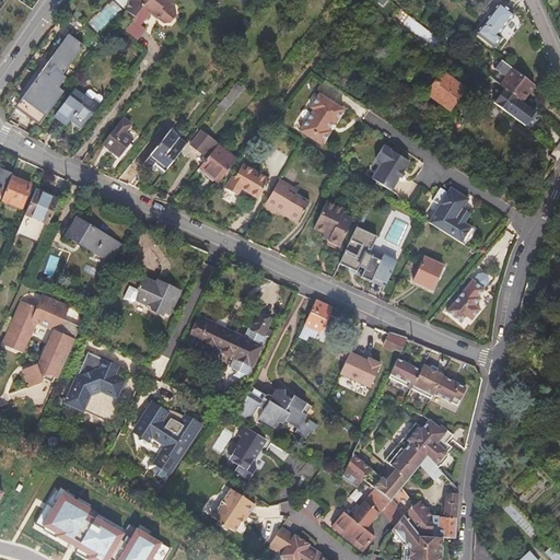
[(116,0),(126,10),(125,11),(126,11),(135,19),(142,9),(151,0),(116,0)]
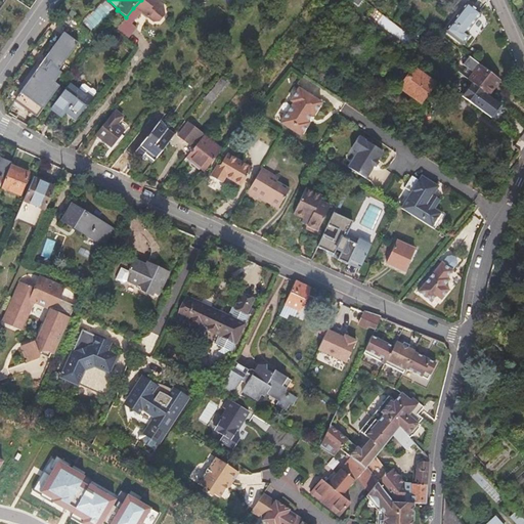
[(158,0),(141,0),(133,8),(126,17),(125,18),(131,24),(137,15),(143,19),(147,15),(155,20),(161,20),(165,14),(165,8),(157,2),(158,0)]
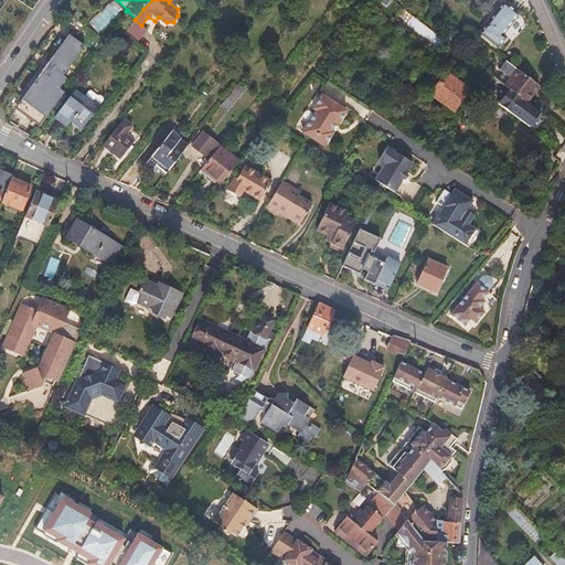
[(375,0),(388,10),(394,2),(391,0),(375,0)]
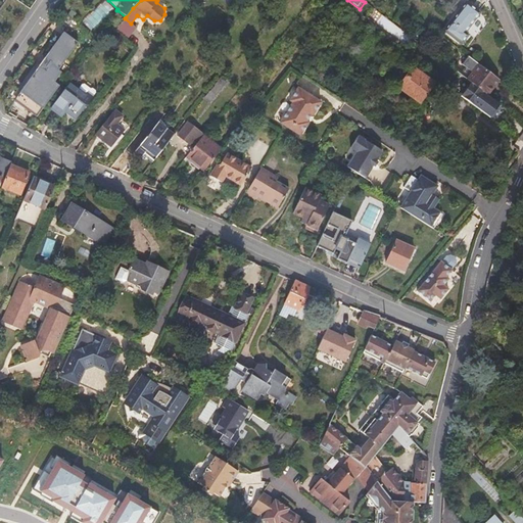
[(480,13),(468,3),(445,31),(462,44),(469,34),(466,32),(480,13)]
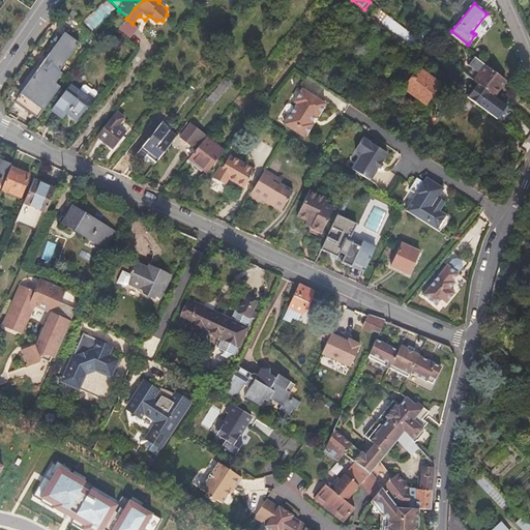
[(97,30),(102,32),(119,10),(118,10),(97,30)]
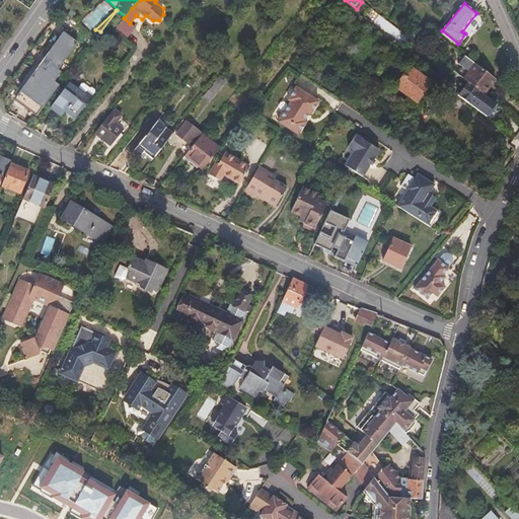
[(115,30),(126,40),(135,27),(130,23),(124,18),(115,30)]
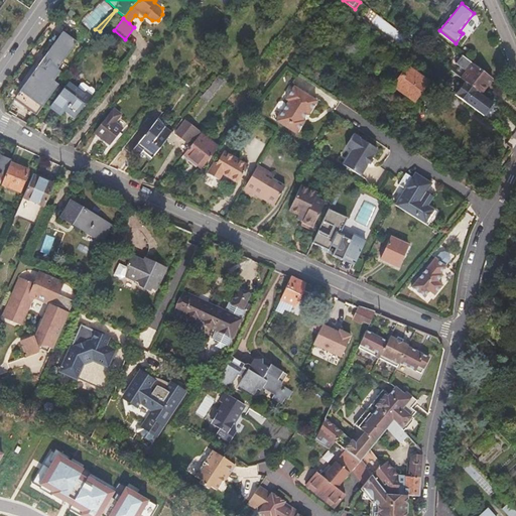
[(141,19),(132,31),(140,37),(137,41),(146,49),(158,33),(141,19)]
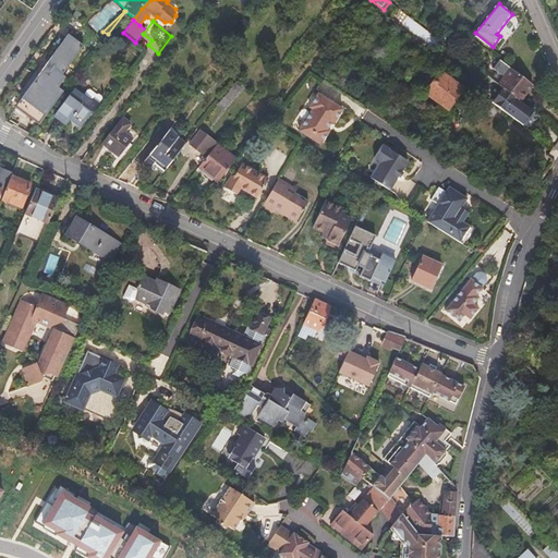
[(41,123),(65,91),(60,86),(68,76),(64,74),(86,45),(71,34),(17,106),(41,123)]
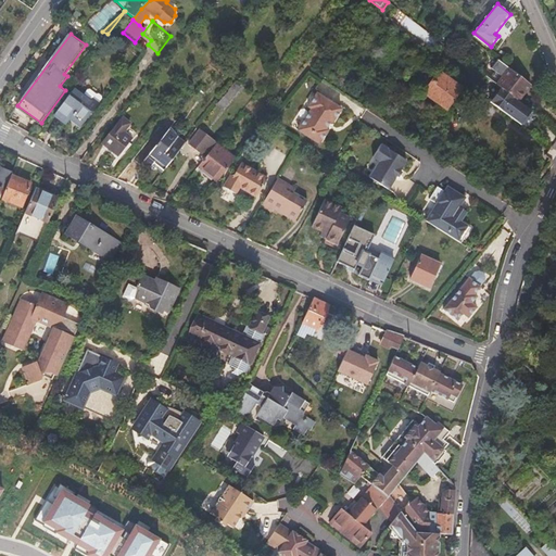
[(394,39),(390,36),(382,45),(387,49),(394,39)]
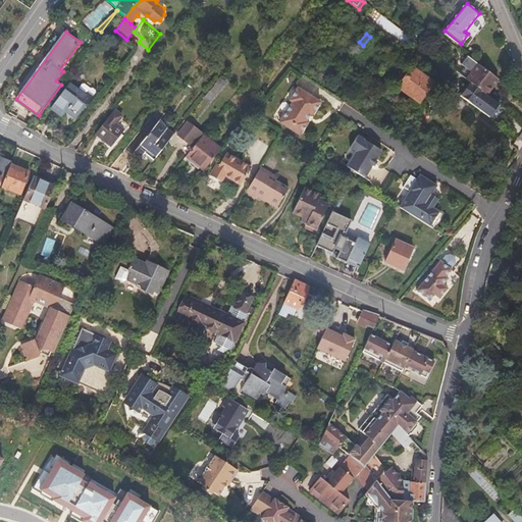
[(499,80),(467,56),(461,64),(468,69),(467,70),(471,73),(469,75),(462,70),(460,73),(484,93),(487,94),(499,80)]
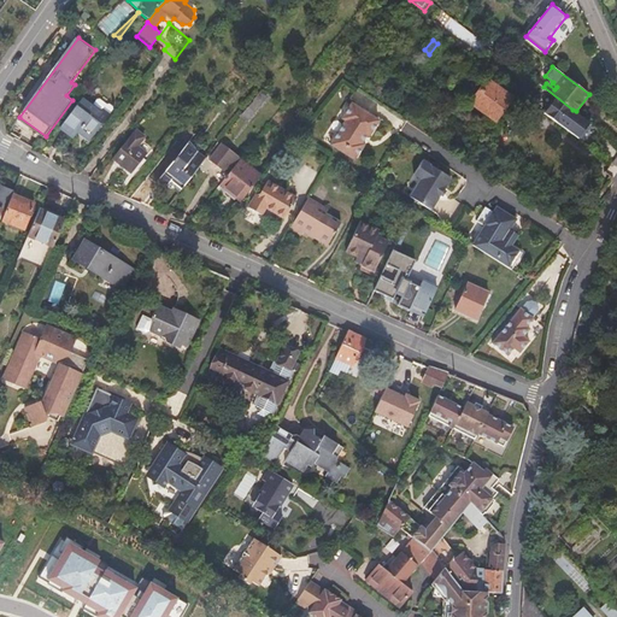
[(363,80),(359,84),(369,92),(372,87),(363,80)]
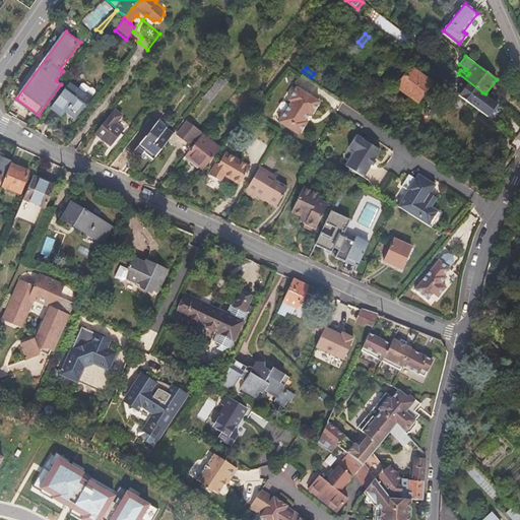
[(432,82),(411,67),(397,86),(417,102),(432,82)]
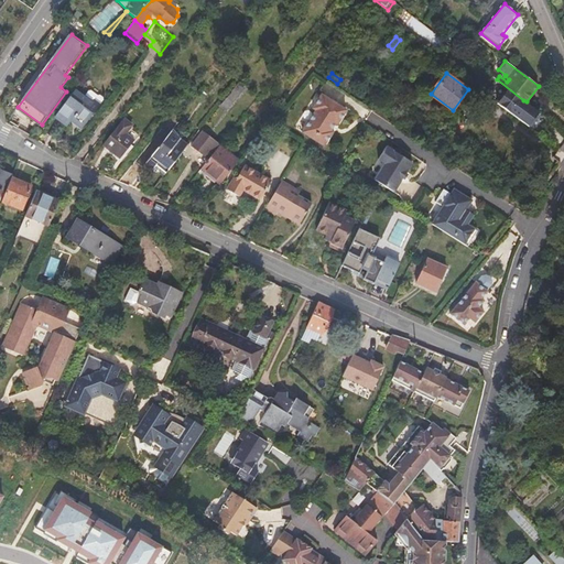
[(239,84),(221,106),(227,110),(245,89),(239,84)]
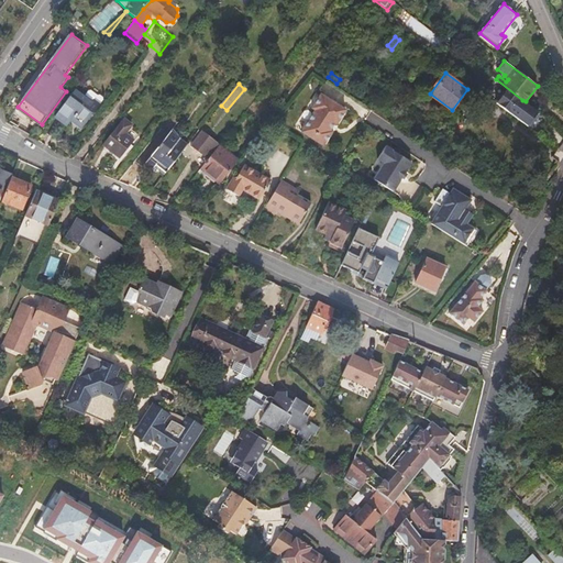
[(101,103),(95,99),(92,102),(76,89),(56,116),(66,122),(69,118),(84,128),(101,103)]
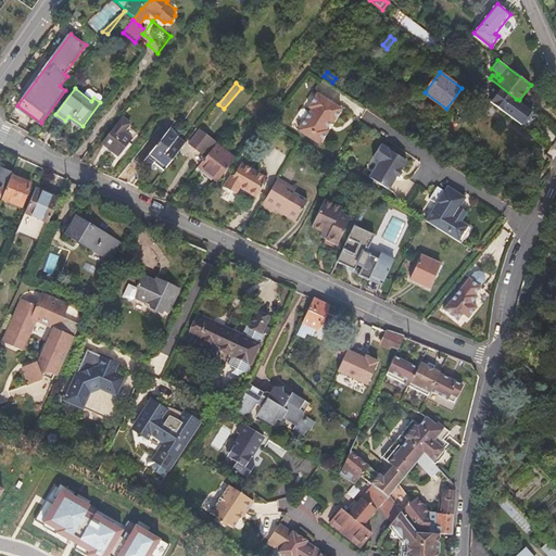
[(341,108),(317,92),(308,105),(311,108),(297,129),(318,142),(327,129),(325,128),(330,119),(332,121),(341,108)]
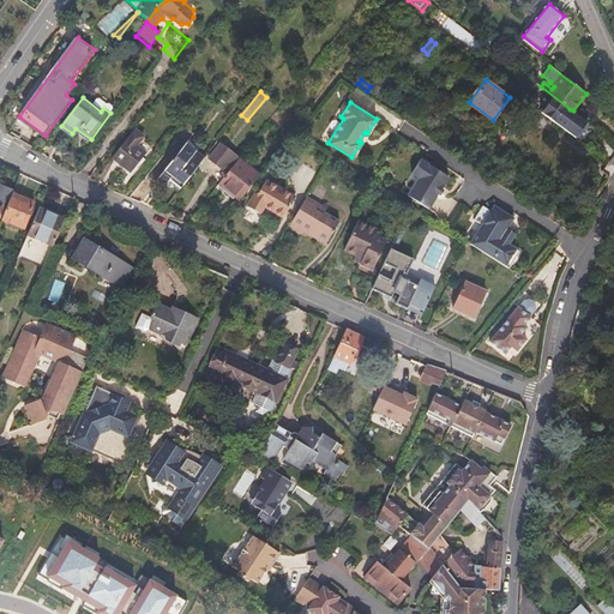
[(613,157),(613,156),(613,142),(573,110),(570,109),(564,118),(578,128),(577,130),(613,157)]
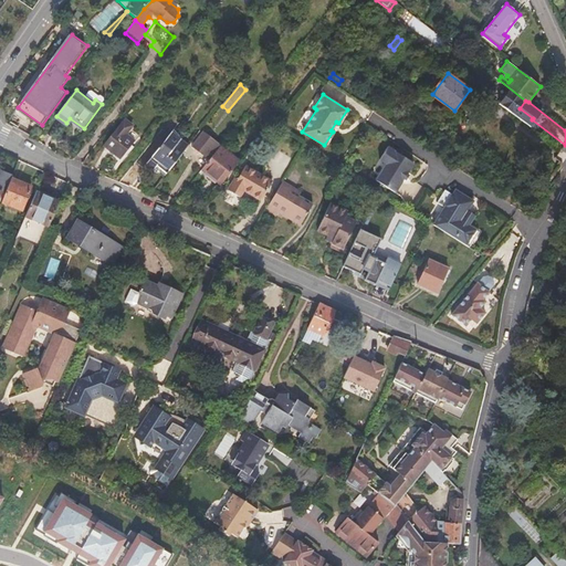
[(134,127),(125,119),(105,146),(122,159),(135,142),(127,135),(134,127)]
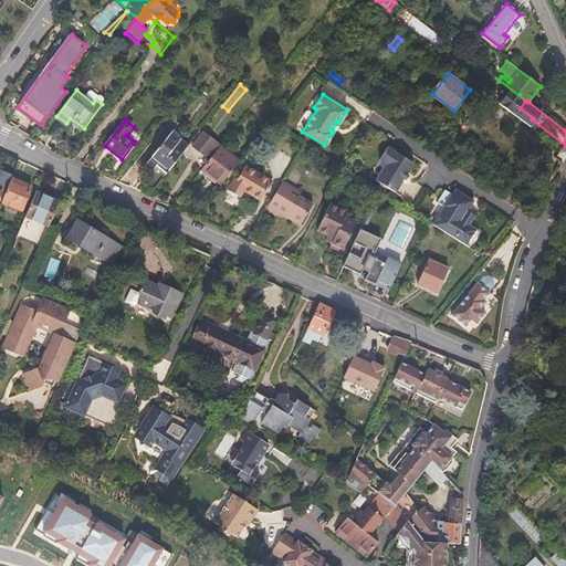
[(189,145),(173,132),(147,164),(154,168),(158,164),(168,171),(189,145)]
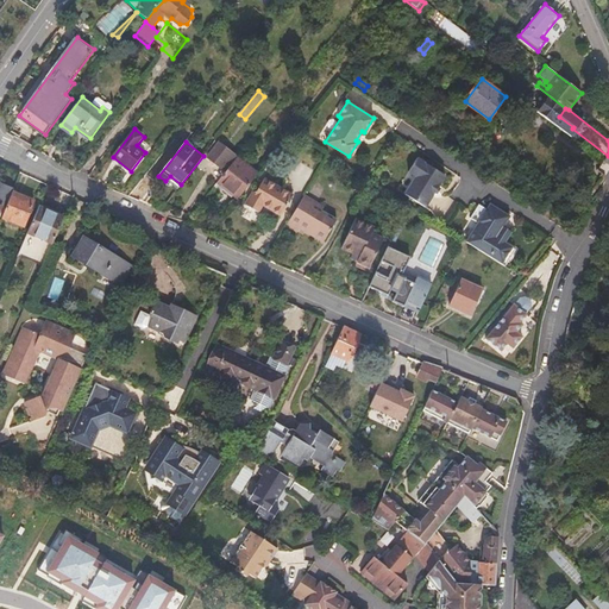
[(226,171),(238,157),(220,143),(208,158),(226,171)]
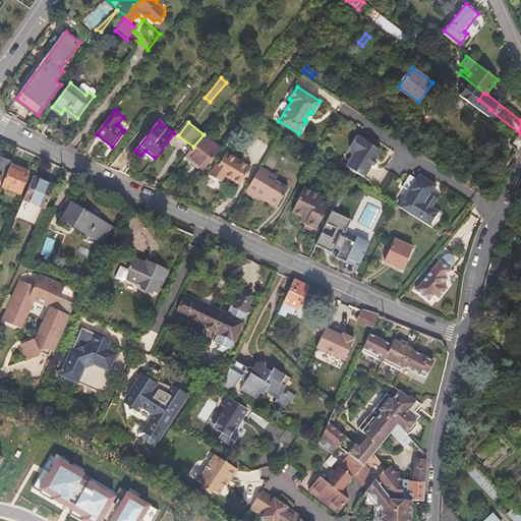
[(221,149),(204,134),(193,147),(186,156),(204,170),(221,149)]
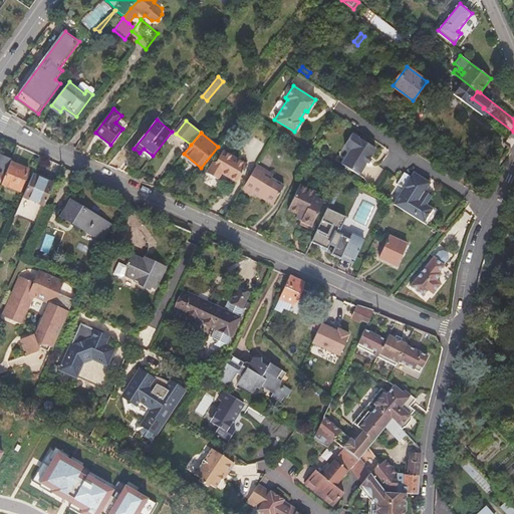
[(358,174),(366,162),(369,157),(375,148),(352,133),(345,144),(344,145),(351,149),(341,164),(358,174)]
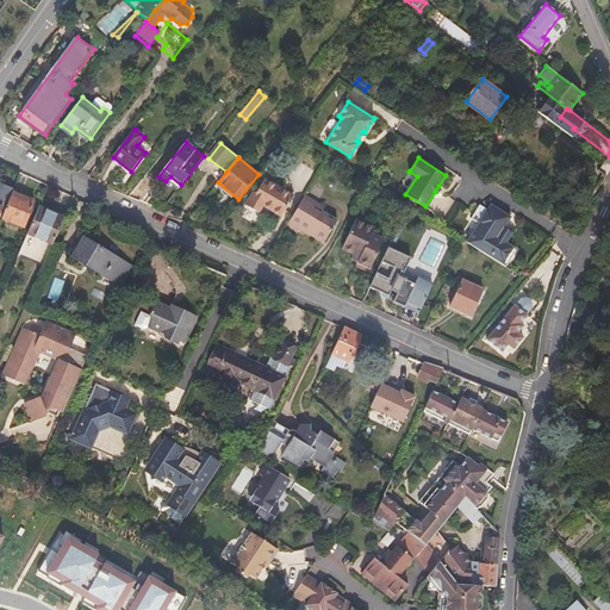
[(293,195),(262,176),(247,204),(260,212),(265,205),(281,216),(293,195)]
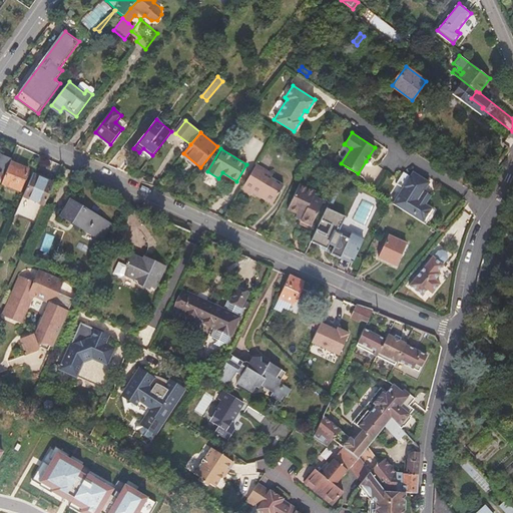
[(29,170),(10,162),(2,184),(20,191),(29,170)]
